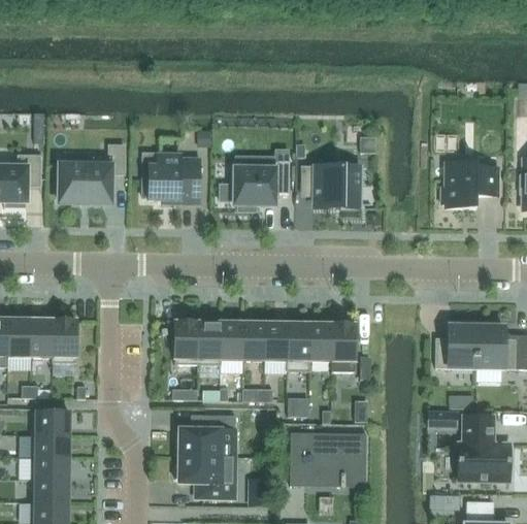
[(92,165),(60,165),(59,202),(110,203),(111,173),(124,173),(124,145),(109,145),(108,157),(92,157),(92,165)]
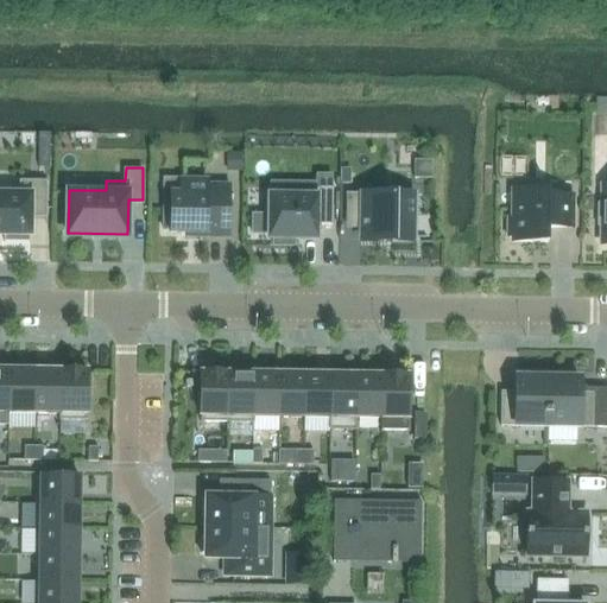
[(0,230),(4,232),(4,239),(30,239),(31,205),(46,205),(48,178),(19,177),(19,191),(0,191),(0,230)]
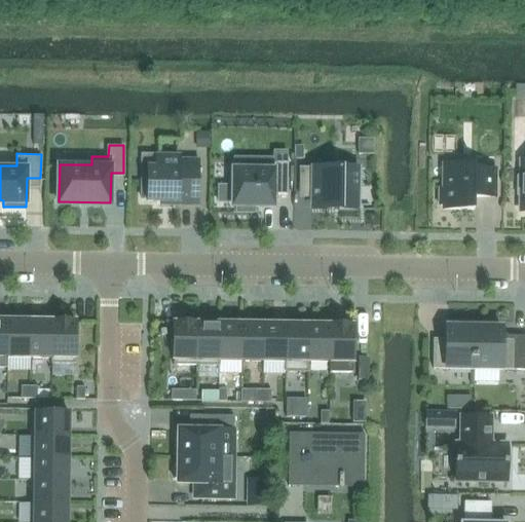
[(147,179),(142,179),(141,196),(147,196),(147,198),(180,199),(180,196),(198,197),(199,157),(197,157),(197,159),(181,159),(181,153),(156,153),(155,164),(147,164),(147,179)]
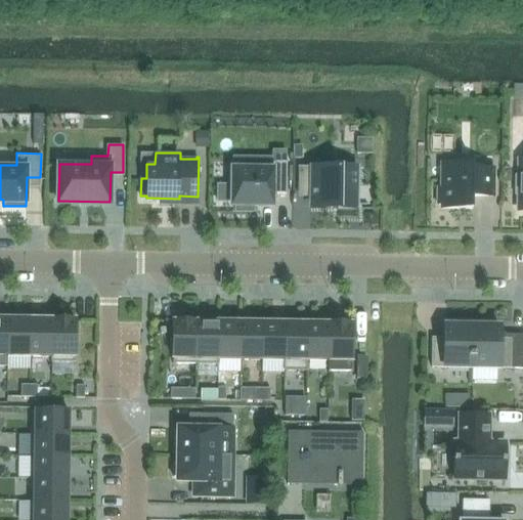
[(272,167),(232,166),(231,203),(235,203),(235,209),(254,210),(254,204),(272,204),(273,191),(286,191),(287,161),(272,161),(272,167)]
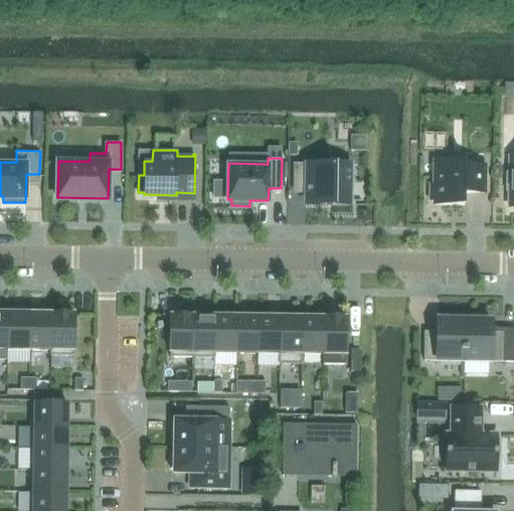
[(465,159),(435,158),(435,183),(431,183),(431,198),(435,198),(435,202),(464,203),(464,190),(484,190),(485,162),(465,162),(465,159)]
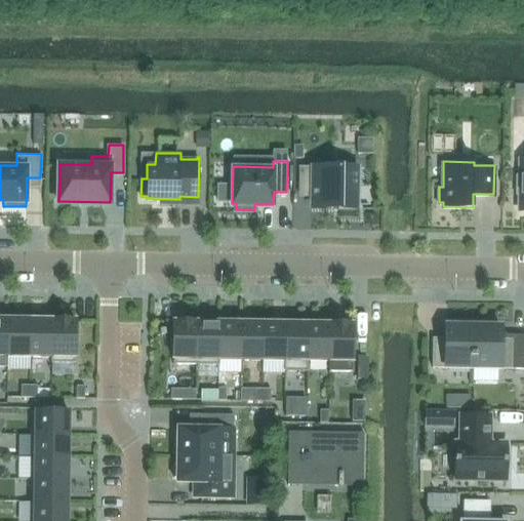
[(357,192),(357,167),(340,166),(340,165),(298,164),(298,189),(312,189),(312,204),(330,205),(330,206),(358,206),(358,192),(357,192)]
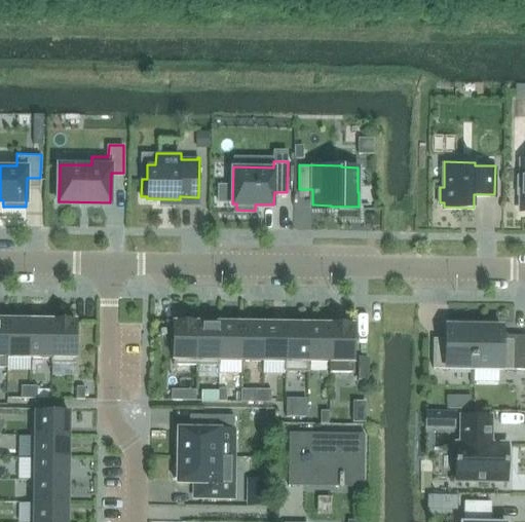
[(8,318),(0,317),(0,355),(7,356),(8,318)]
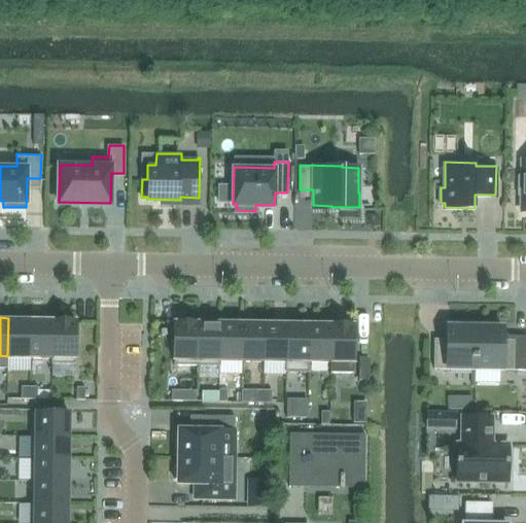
[(31,318),(8,318),(7,356),(30,356),(31,318)]
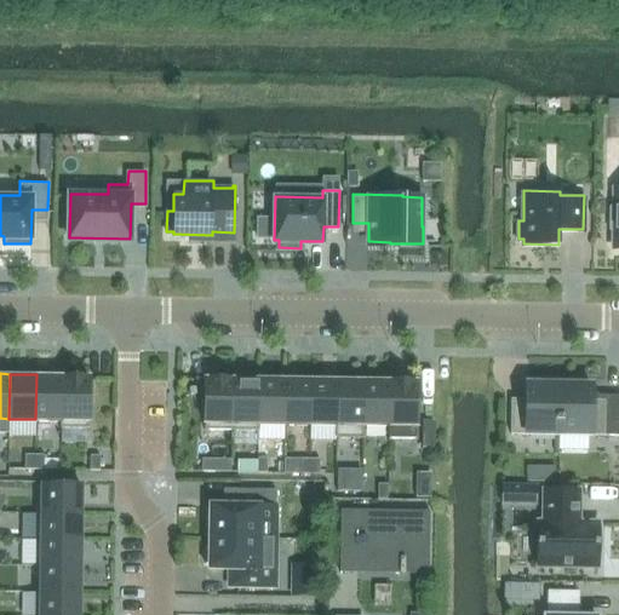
[(62,375),(36,374),(35,419),(61,419),(61,425),(62,425),(62,375)]
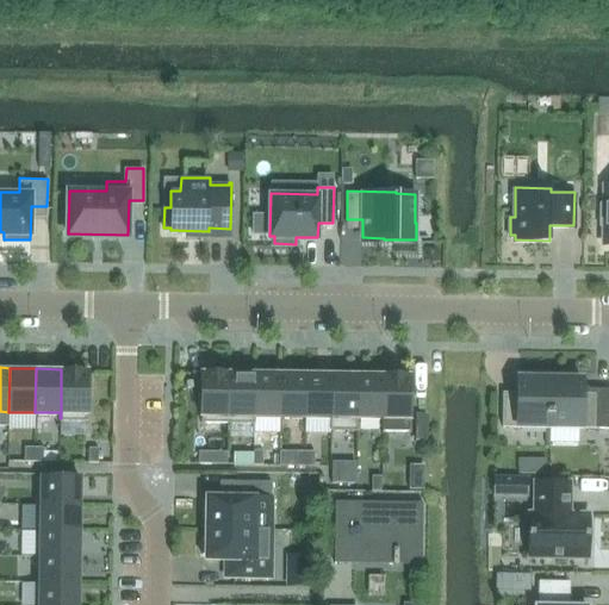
[(88,369),(61,369),(61,418),(87,418),(88,369)]
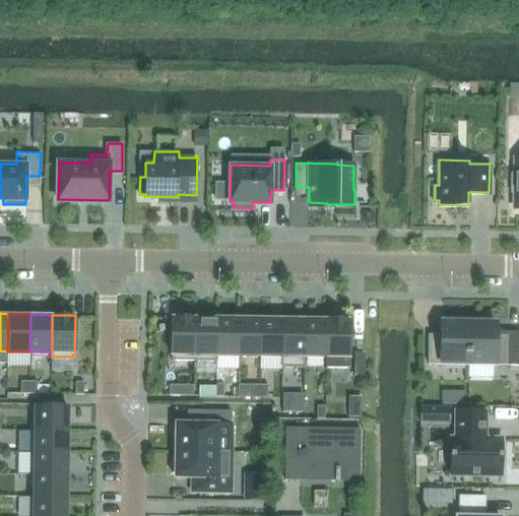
[(195,317),(172,316),(172,359),(194,359),(195,317)]
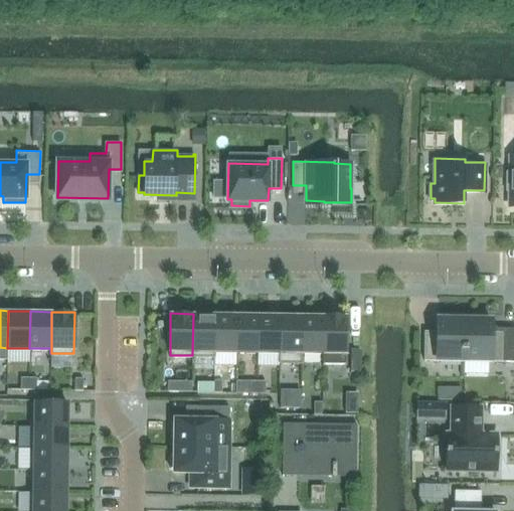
[(424,329),(423,358),(464,359),(465,314),(452,313),(452,317),(438,317),(438,329),(424,329)]
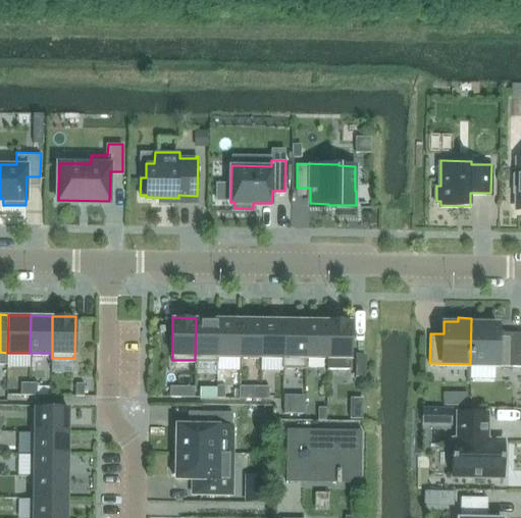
[(218,318),(196,318),(195,360),(217,360),(218,318)]
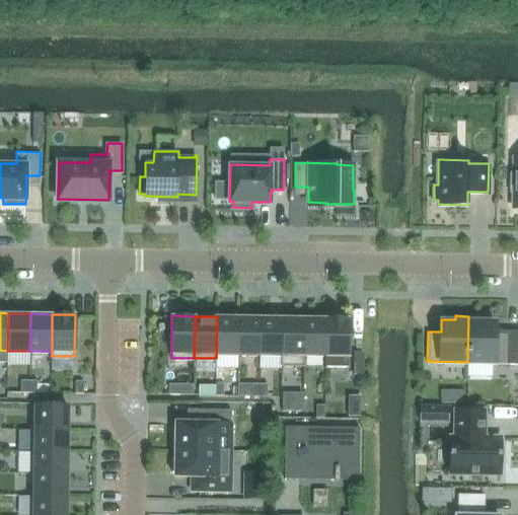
[(238,316),(217,316),(216,358),(217,358),(217,354),(238,354),(238,316)]
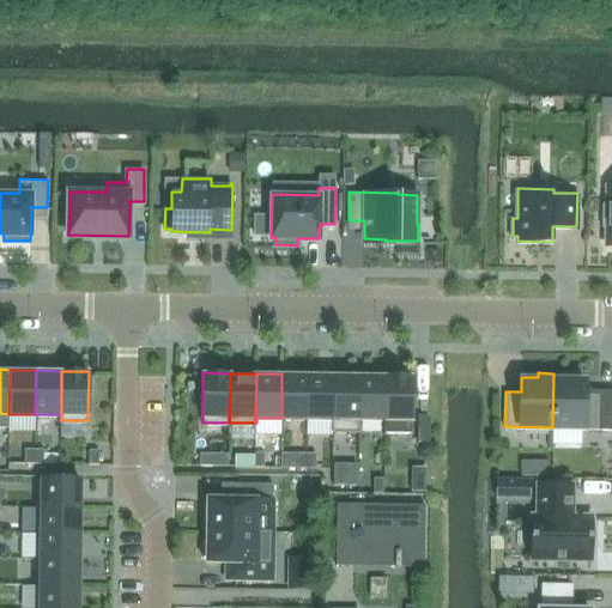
[(308,375),(282,374),(282,418),(307,418),(308,375)]
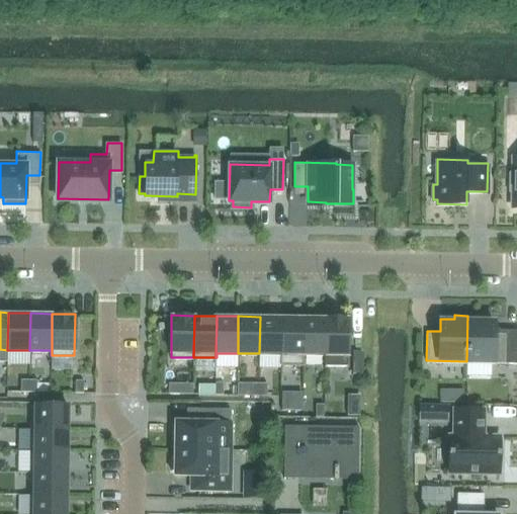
[(481,316),(467,316),(466,361),(505,361),(516,361),(516,332),(505,332),(494,332),(494,320),(481,320),(481,316)]
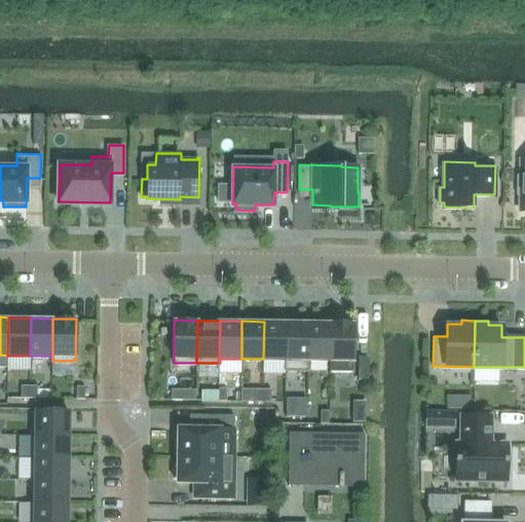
[(286,322),(264,322),(263,359),(285,360),(285,369),(286,369),(286,322)]
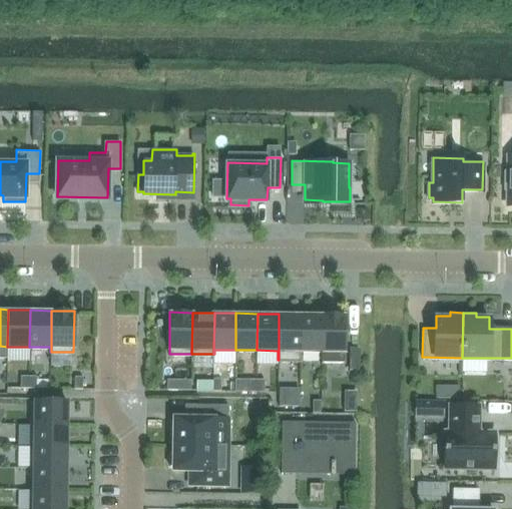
[(301,314),(279,314),(279,360),(300,361),(301,314)]
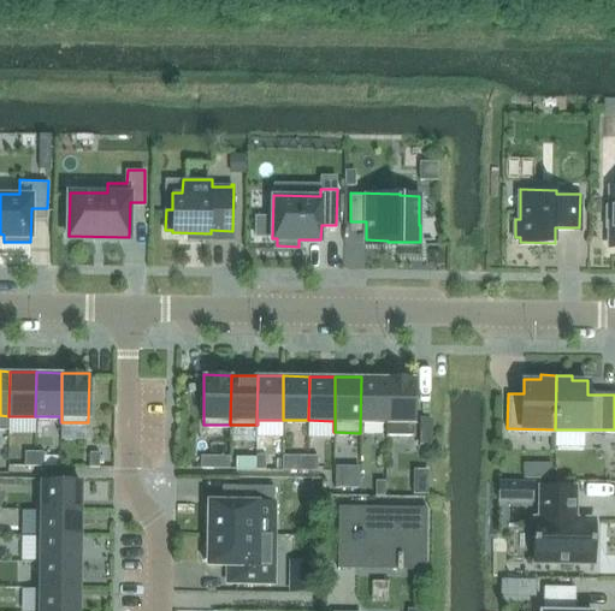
[(388,378),(361,377),(360,433),(361,432),(361,421),(386,421),(388,378)]
